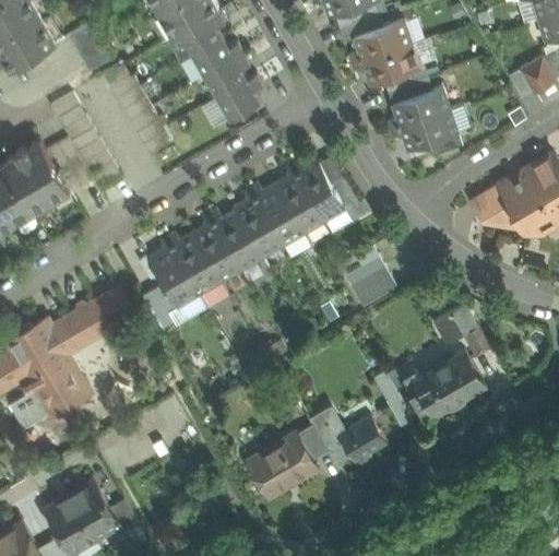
[(32,0),(26,0),(0,16),(0,52),(1,54),(10,70),(57,43),(32,0)]
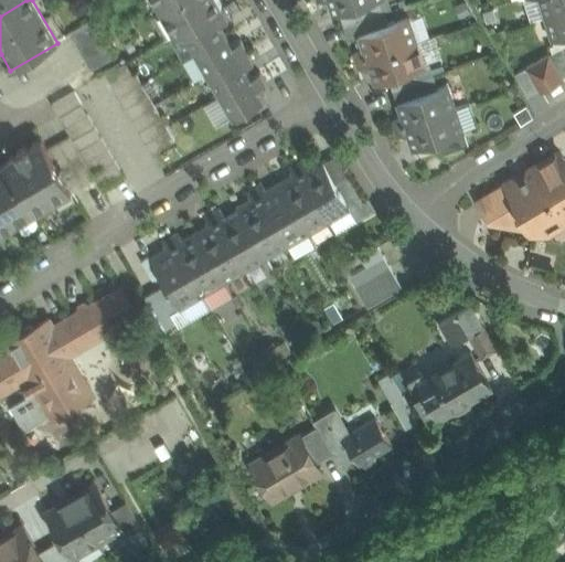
[(0,0),(0,17),(27,0),(0,0)]
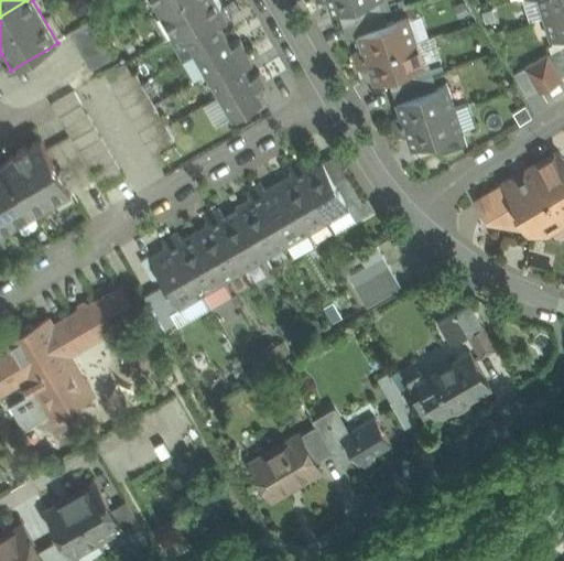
[(153,0),(175,38),(183,33),(221,10),(215,0),(153,0)]
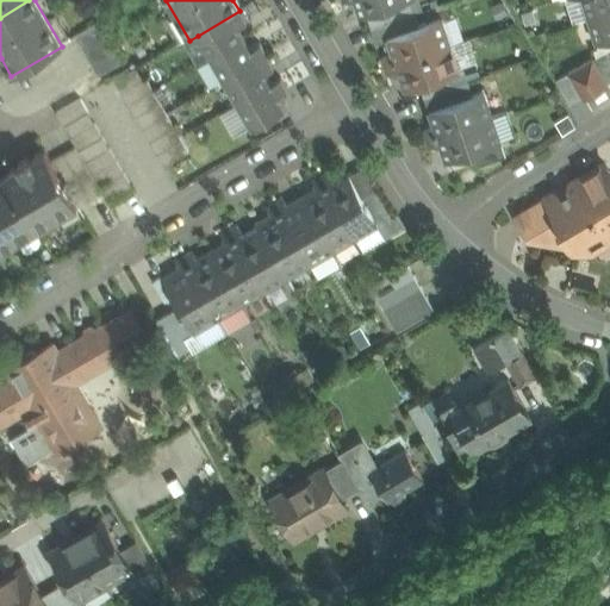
[(414,0),(353,0),(354,2),(360,19),(366,17),(406,4),(415,0),(414,0)]
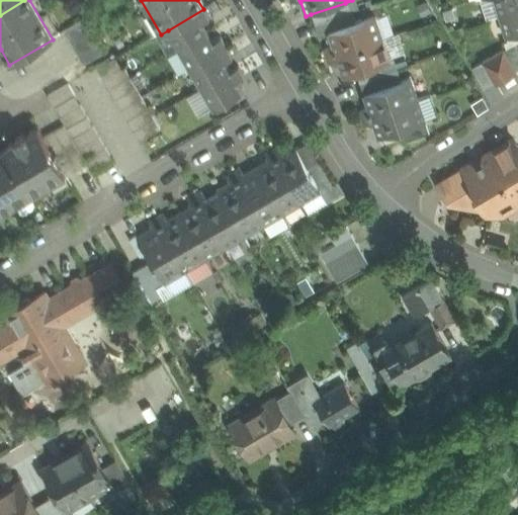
[(517,0),(494,0),(499,17),(517,11),(517,0)]
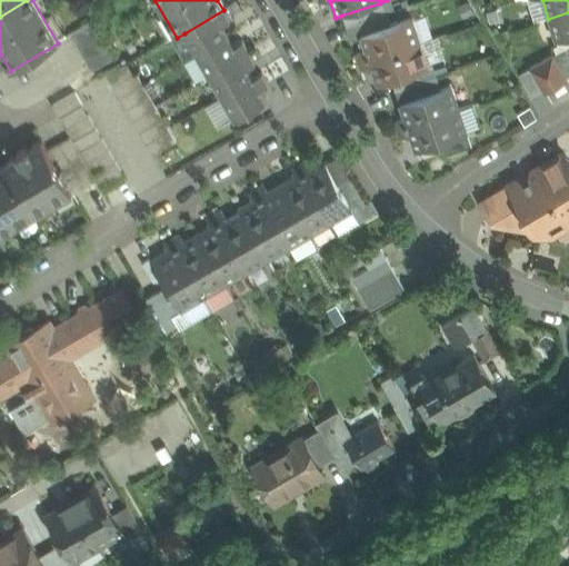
[(379,3),(341,16),(346,29),(383,16),(379,3)]
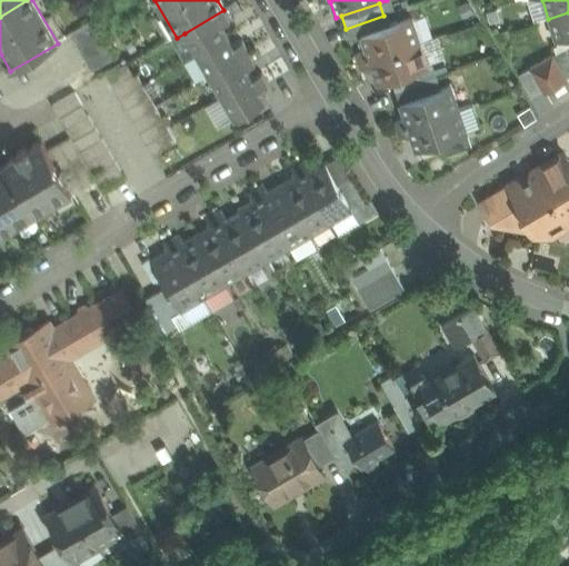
[(223,10),(185,33),(197,55),(228,37),(222,27),(230,21),(223,10)]
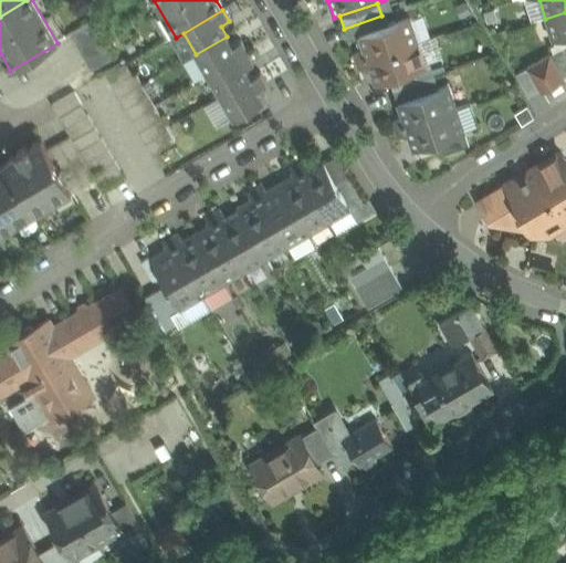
[(565,12),(545,19),(553,43),(565,38),(565,12)]
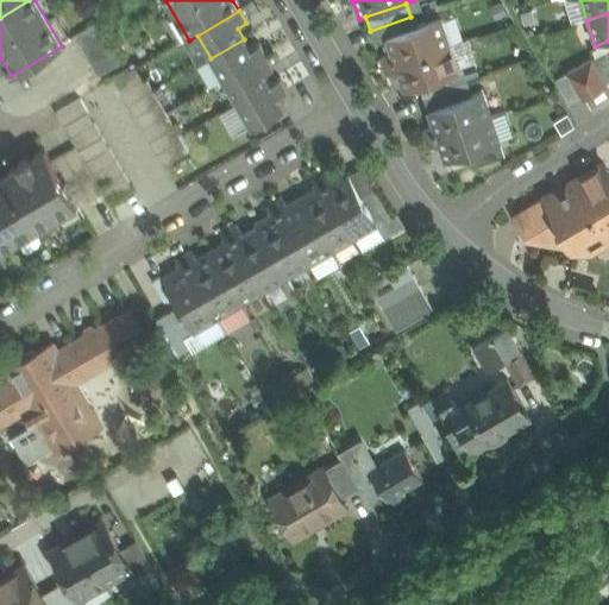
[(410,17),(370,31),(375,45),(385,42),(385,41),(415,31),(410,17)]
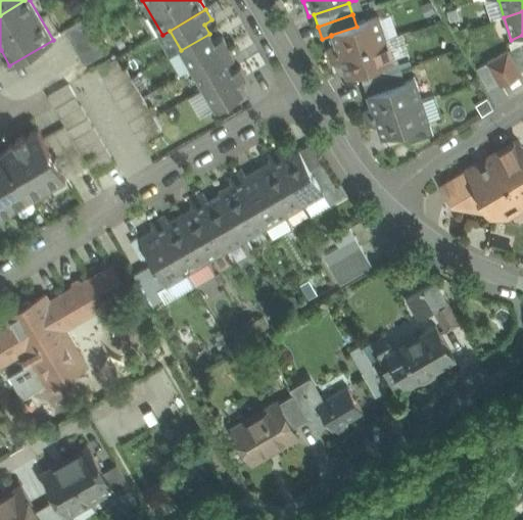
[(357,27),(331,35),(331,36),(336,49),(338,56),(386,40),(379,18),(357,27)]
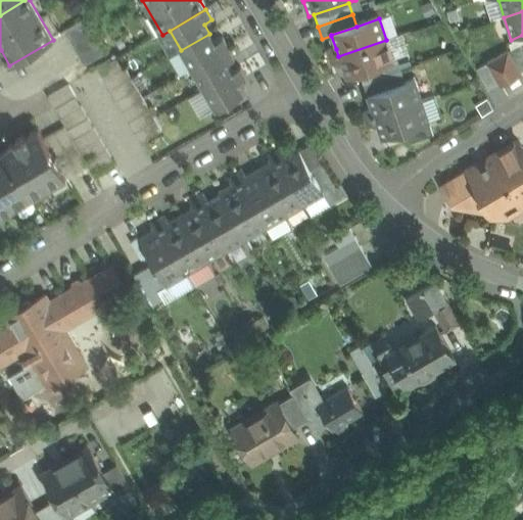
[(104,55),(84,20),(63,33),(84,67),(104,55)]
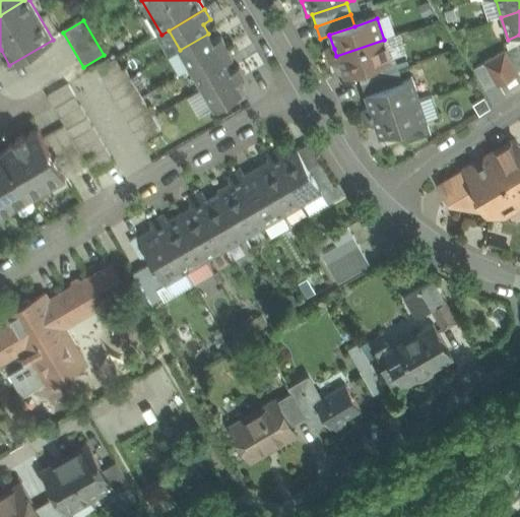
[(208,34),(180,50),(191,70),(228,49),(221,39),(213,43),(208,34)]
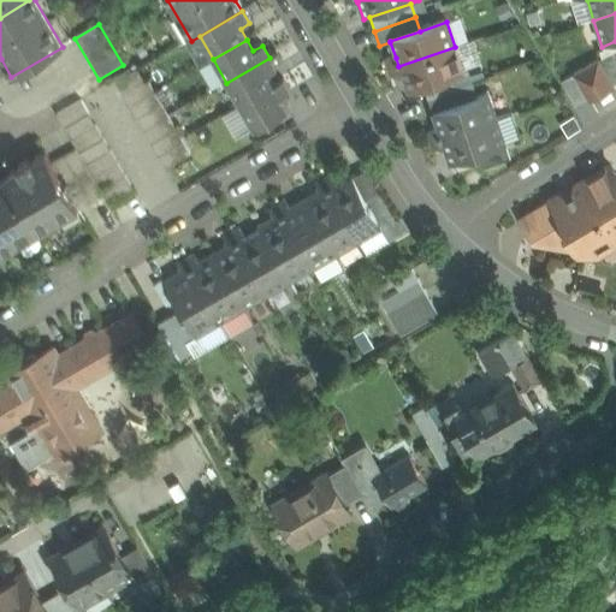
[(455,47),(398,66),(402,75),(408,91),(424,87),(463,72),(455,47)]
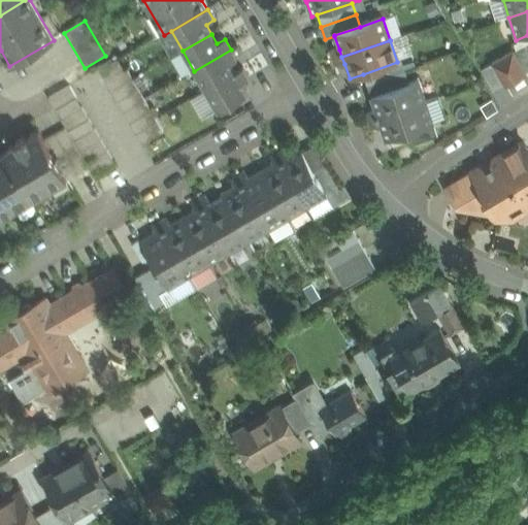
[(527,71),(527,55),(523,46),(513,53),(525,74),(527,71)]
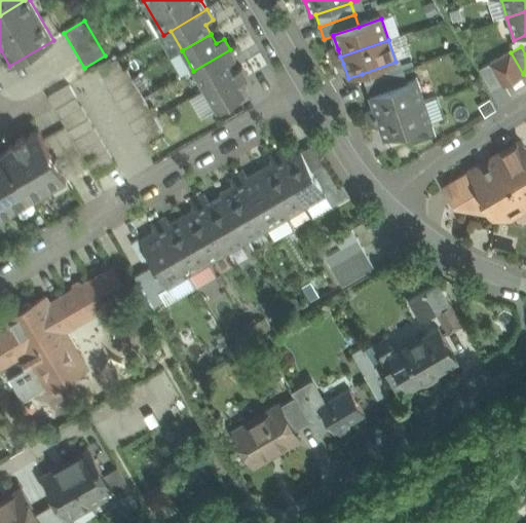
[(230,49),(193,71),(205,90),(241,69),(233,73),(228,64),(236,60),(230,49)]
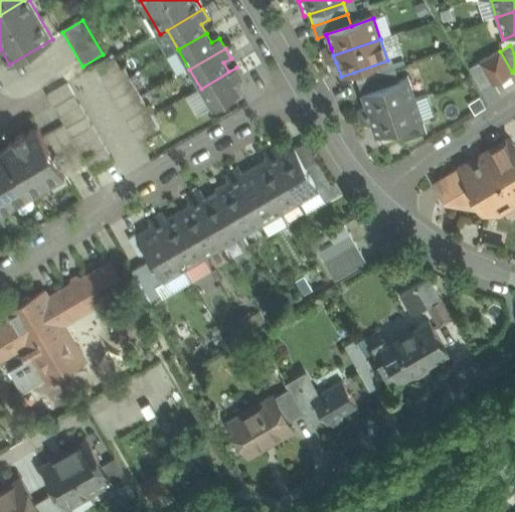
[(331,48),(322,51),(324,58),(333,55),(331,48)]
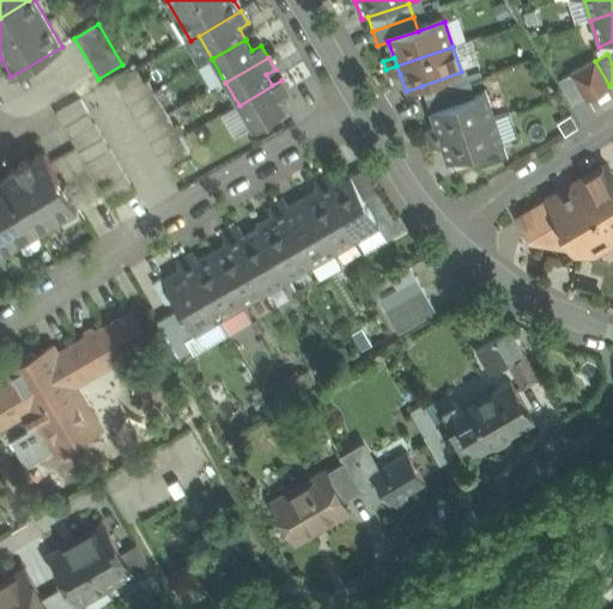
[(595,61),(570,75),(584,101),(610,86),(595,61)]
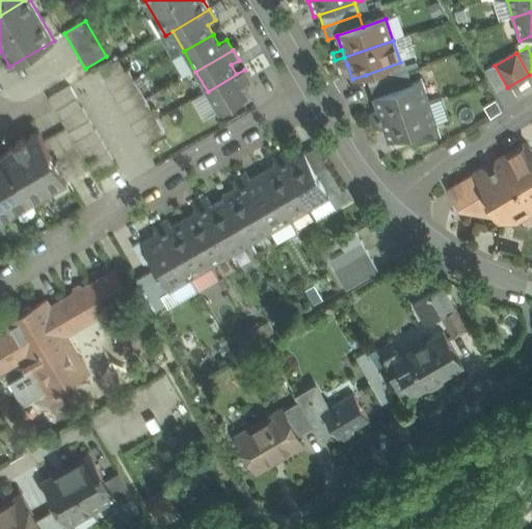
[(344,57),(335,60),(337,68),(347,64),(344,57)]
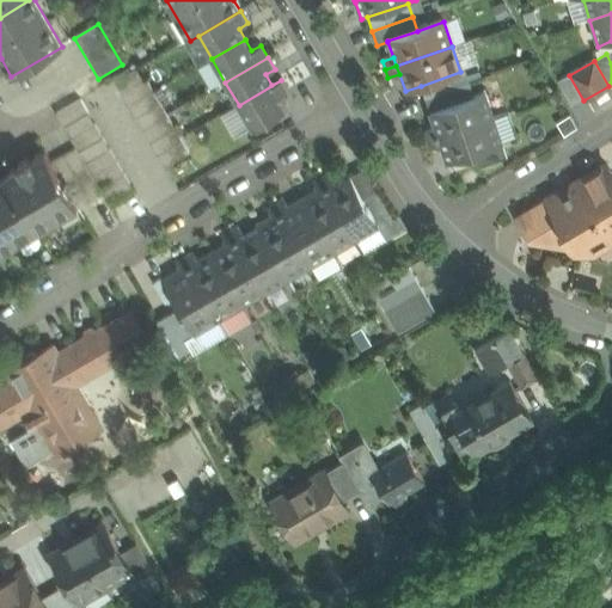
[(139,69),(115,83),(122,96),(146,81),(139,69)]
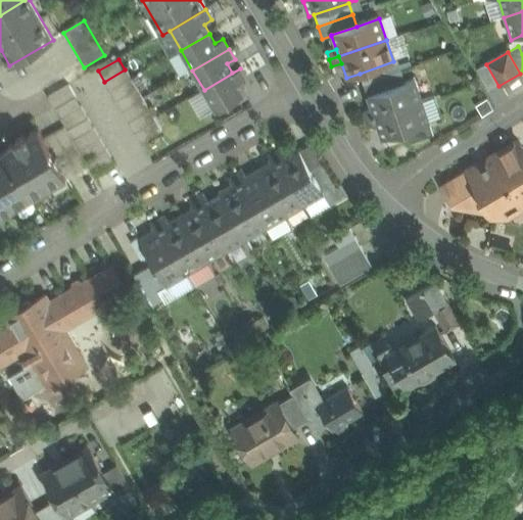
[(393,61),(360,74),(364,85),(398,74),(394,61),(393,61)]
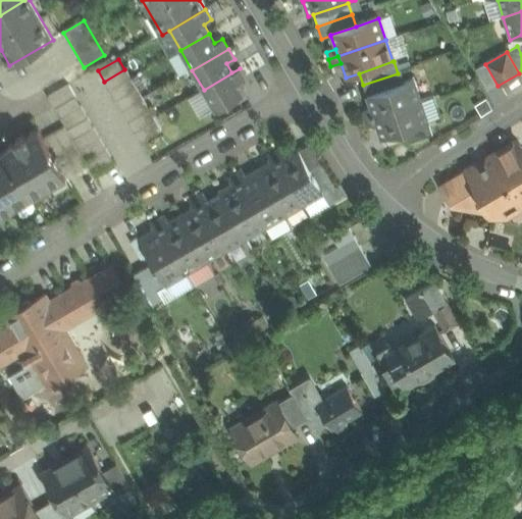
[(485,64),(475,70),(487,92),(498,86),(485,64)]
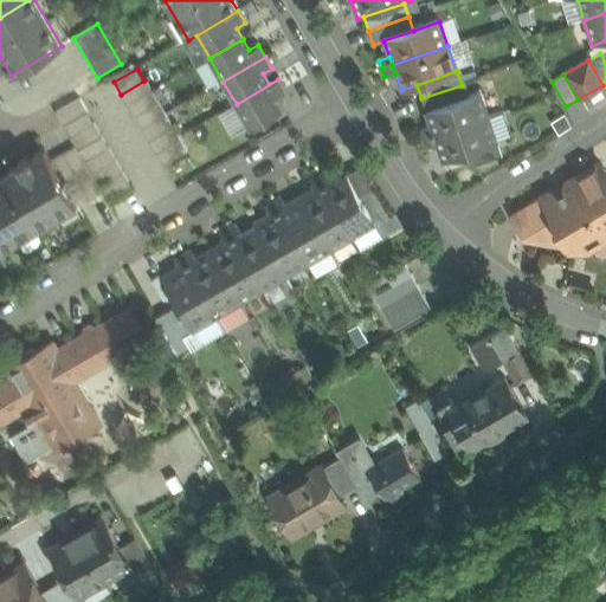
[(278,79),(237,104),(250,128),(283,108),(277,97),(285,91),(278,79)]
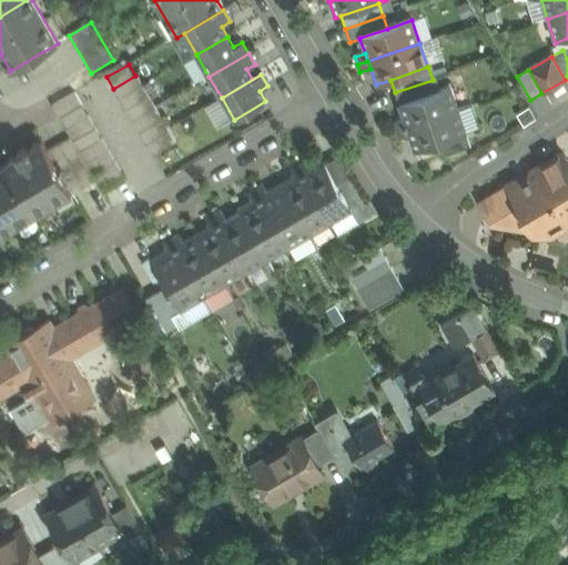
[(135,76),(113,89),(119,100),(142,87),(135,76)]
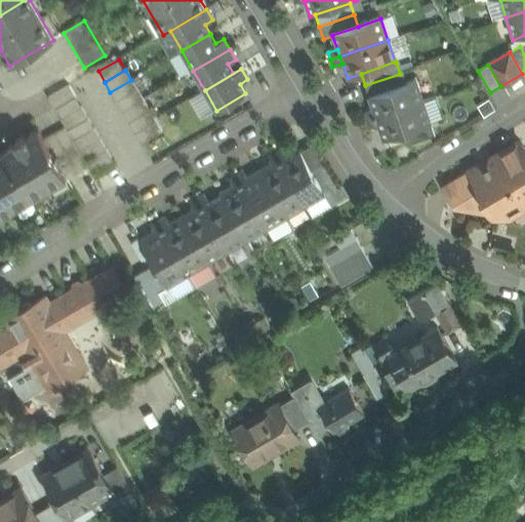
[(400,74),(365,85),(368,97),(403,85),(400,74)]
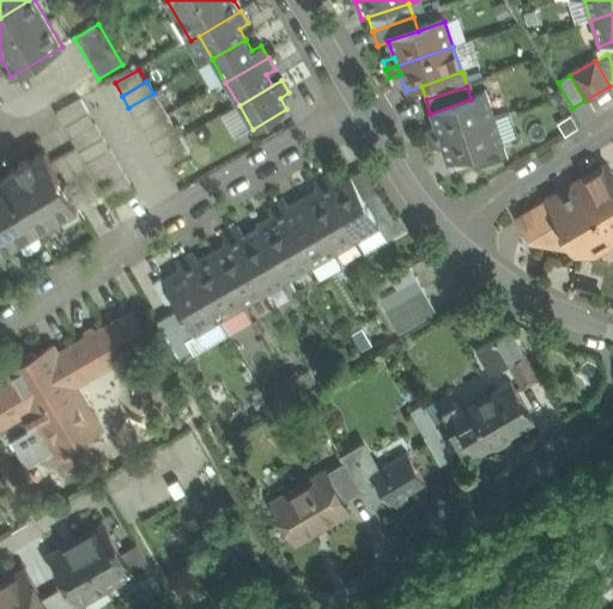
[(153,93),(128,108),(135,121),(161,107),(153,93)]
